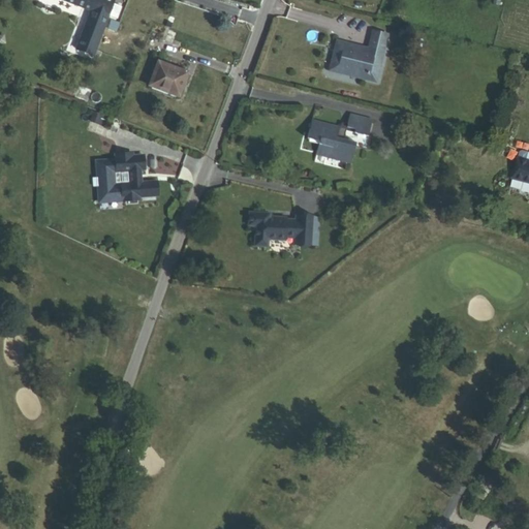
[(114,0),(62,0),(91,10),(76,49),(94,55),(114,0)]
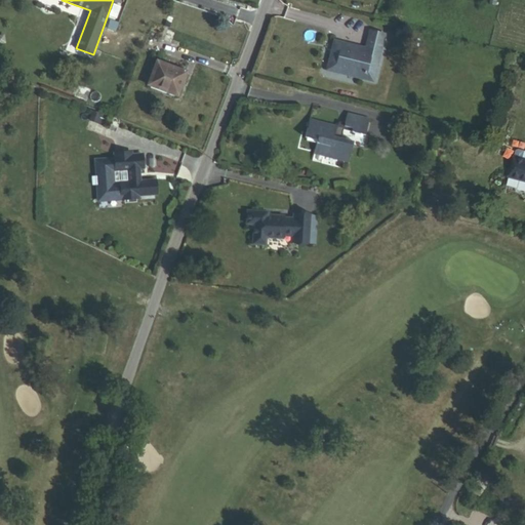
[(328,71),(374,83),(387,37),(371,33),(367,49),(351,45),(351,48),(335,44),(328,71)]
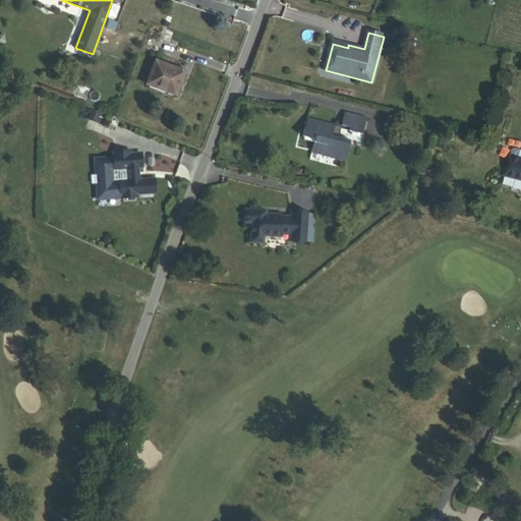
[(150,84),(176,95),(184,74),(158,63),(150,84)]
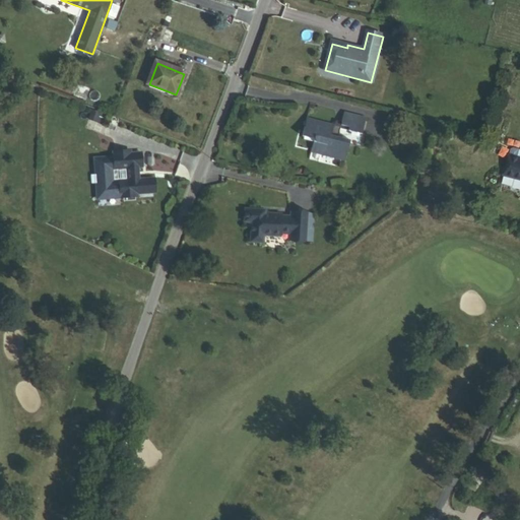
[(350,132),(364,135),(368,118),(346,113),(343,124),(343,126),(351,128),(350,132)]
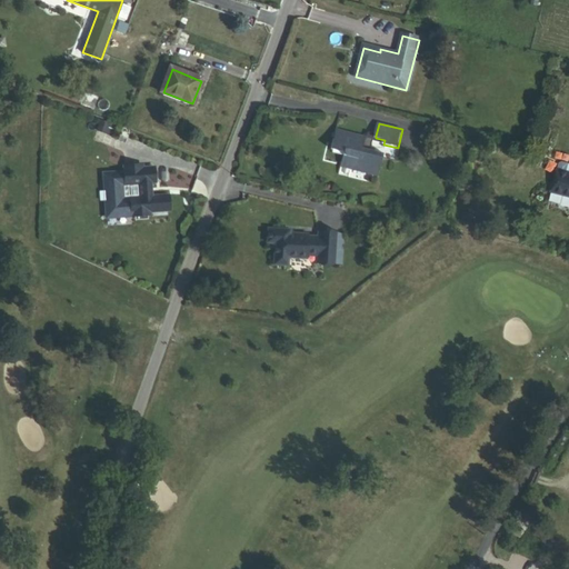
[(366,172),(379,176),(385,153),(371,150),(365,149),(367,140),(336,133),(331,150),(346,153),(342,165),(367,170),(366,172)]
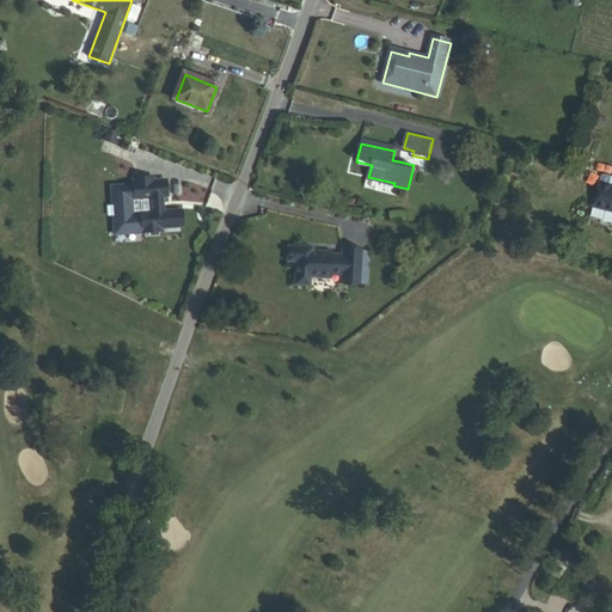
[(412,155),(414,151),(404,148),(404,146),(396,144),(395,151),(392,160),(399,161),(402,153),(412,155)]
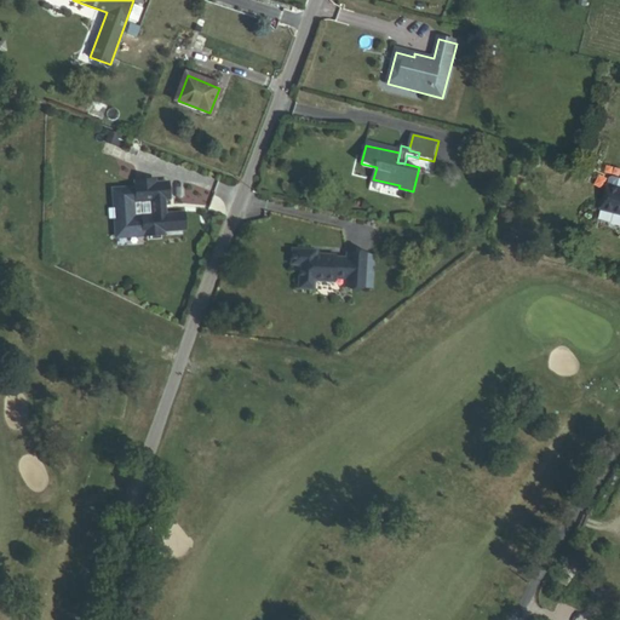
[(156,183),(156,179),(136,181),(136,187),(116,188),(116,199),(113,199),(114,208),(109,208),(109,219),(114,219),(115,235),(143,234),(143,236),(165,235),(164,231),(187,230),(185,212),(166,213),(165,197),(170,197),(168,182),(156,183)]
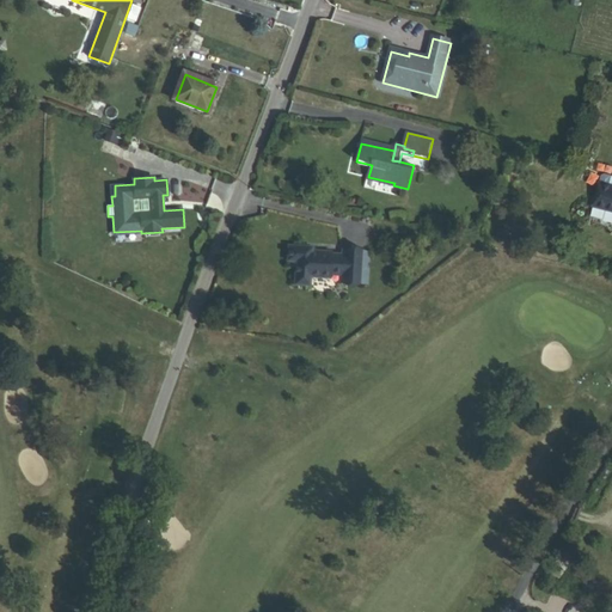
[(611,185),(601,184),(595,207),(611,210),(611,185)]
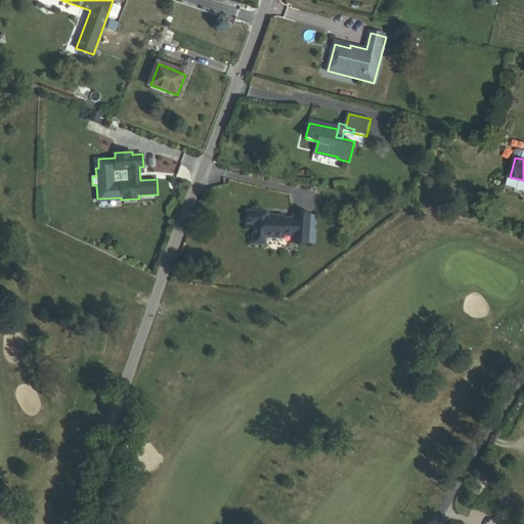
[(268,215),(268,212),(247,211),(246,223),(250,224),(250,228),(253,229),(252,244),(265,245),(266,236),(284,237),(284,236),(292,236),(291,242),(307,243),(308,236),(313,236),(313,226),(309,226),(310,216),(293,215),(293,218),(285,217),(285,216),(268,215)]
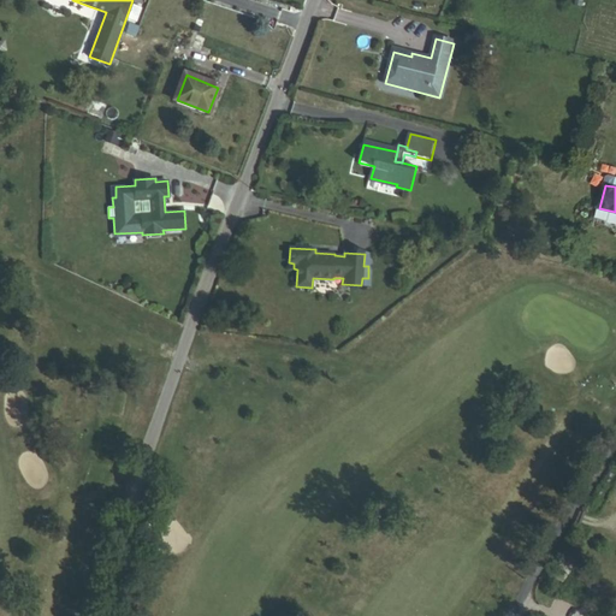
[(342,284),(342,285),(367,288),(368,278),(362,278),(361,285),(342,284)]
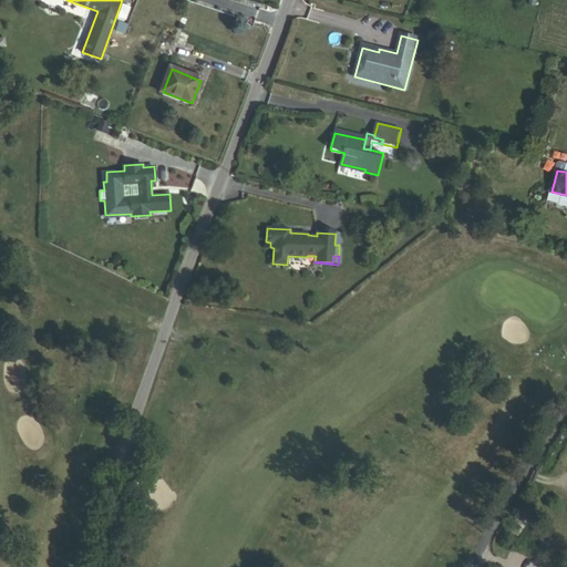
[(527,515),(534,504),(528,501),(523,512),(527,515)]
